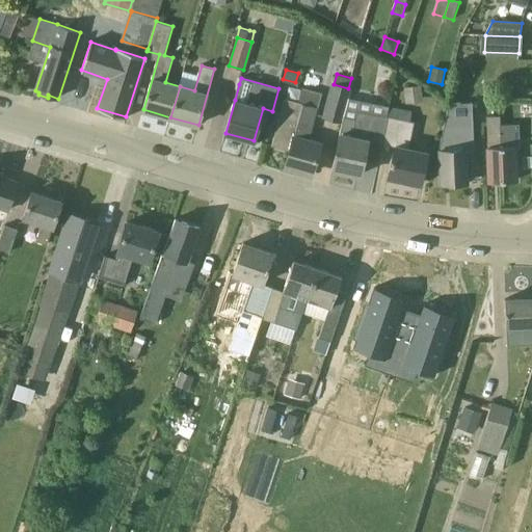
[(348,88),(334,84),(324,117),(342,122),(351,89),(348,88)]
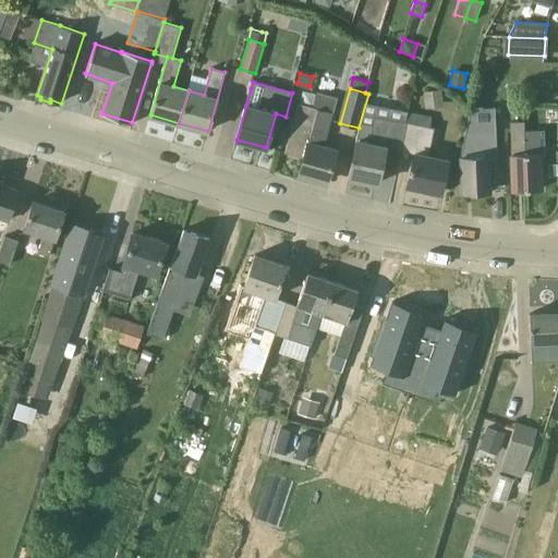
[(426,109),(444,107),(441,89),(423,93),(426,109)]
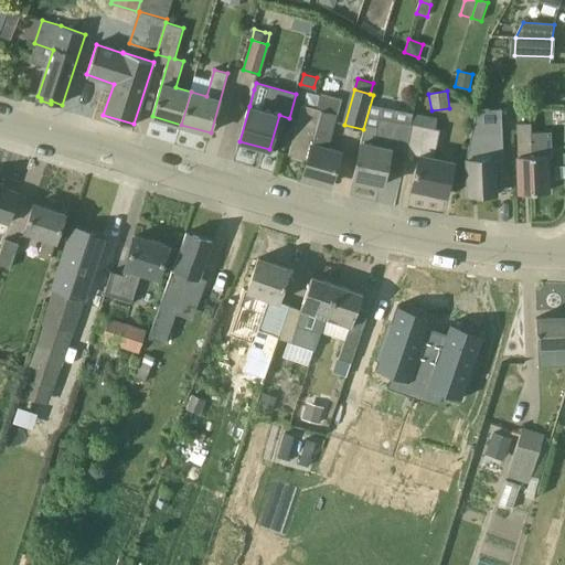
[(302,104),(289,155),(308,160),(302,177),(331,184),(340,151),(328,148),(337,114),(322,109),(302,104)]
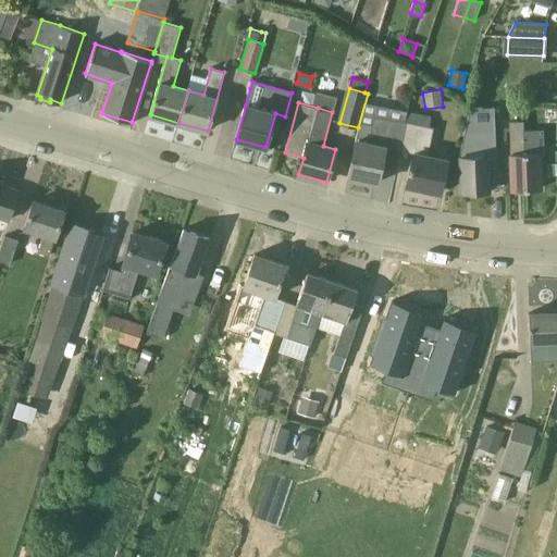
[(387,141),(401,145),(406,122),(374,115),(371,128),(359,125),(348,177),(379,183),(385,147),(386,148),(387,141)]
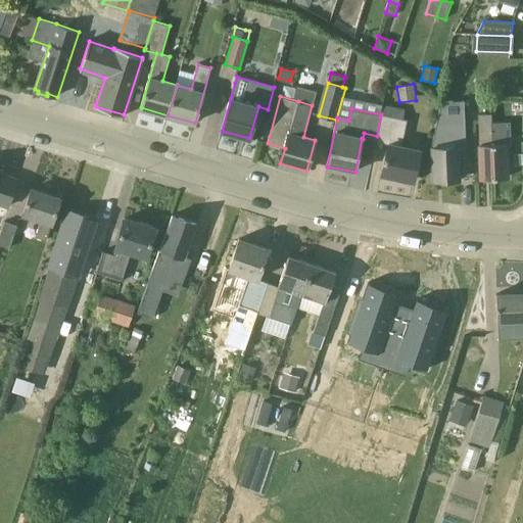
[(381,114),(377,136),(377,137),(389,139),(388,144),(382,174),(414,181),(420,151),(401,147),(407,121),(381,114)]
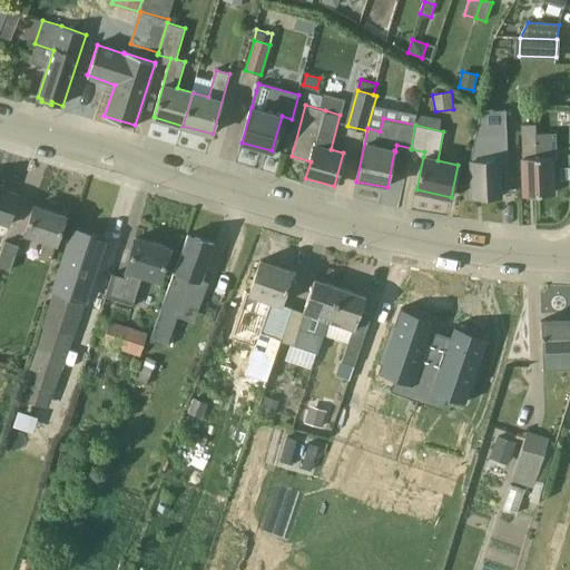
[(537,125),(521,126),(524,195),(553,194),(552,156),(538,156),(537,125)]
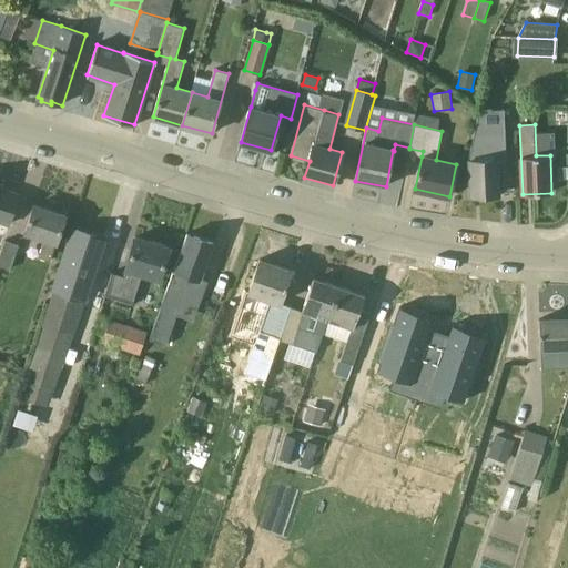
[(504,129),(475,129),(468,160),(470,195),(500,194),(498,166),(506,166),(504,129)]
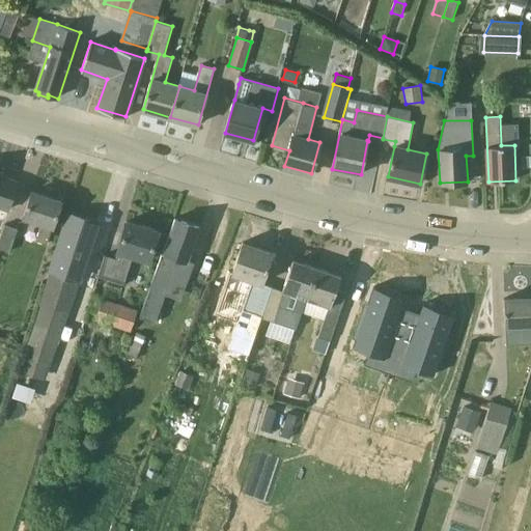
[(18,182),(3,176),(4,173),(0,171),(0,207),(8,211),(18,182)]
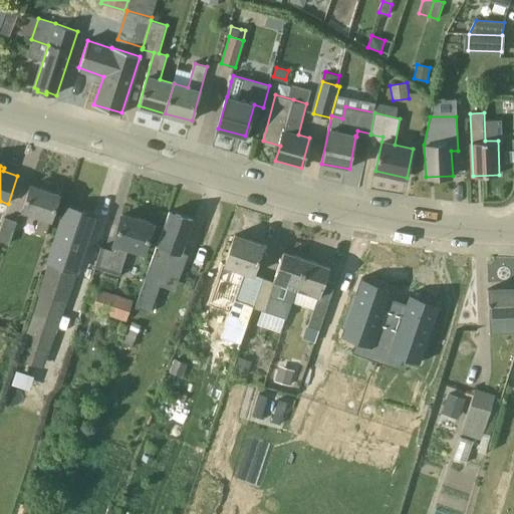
[(31,186),(23,211),(40,216),(35,233),(46,237),(59,195),(31,186)]
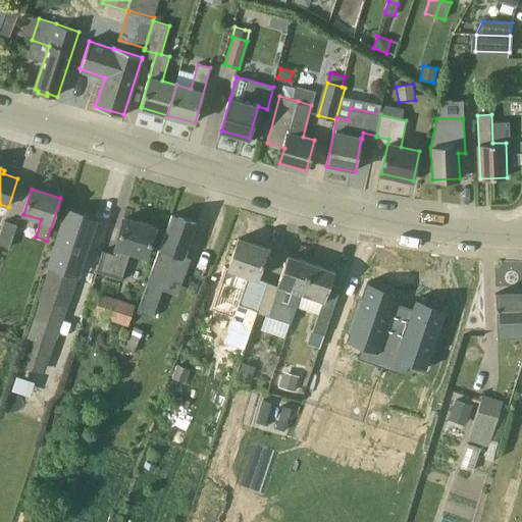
[(68,211),(47,278),(41,298),(24,350),(19,365),(47,374),(52,358),(96,220),(68,211)]
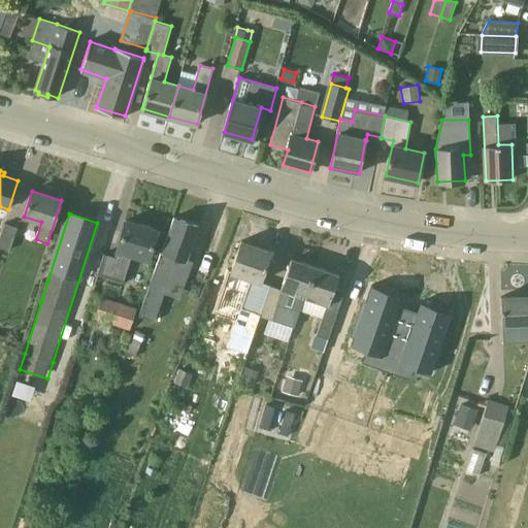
[(155,270),(186,281),(193,260),(188,259),(199,227),(174,218),(155,270)]
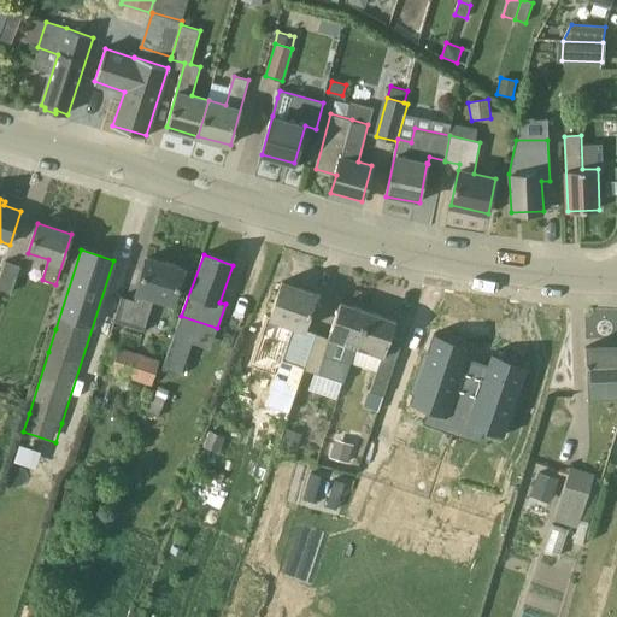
[(115,321),(128,325),(144,331),(154,297),(172,303),(183,268),(148,258),(135,301),(122,297),(115,321)]
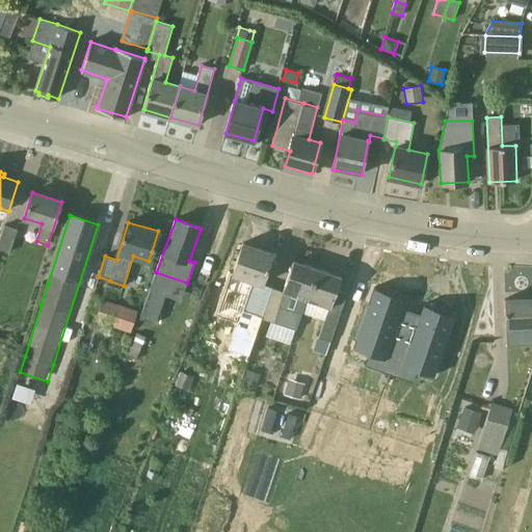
[(0,249),(9,253),(18,230),(5,225),(0,239),(0,249)]
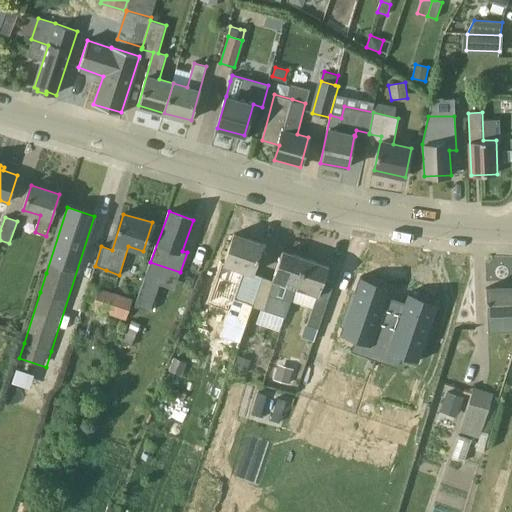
[(220,276),(239,283),(233,299),(253,306),(262,281),(251,277),(263,244),(234,234),(220,276)]
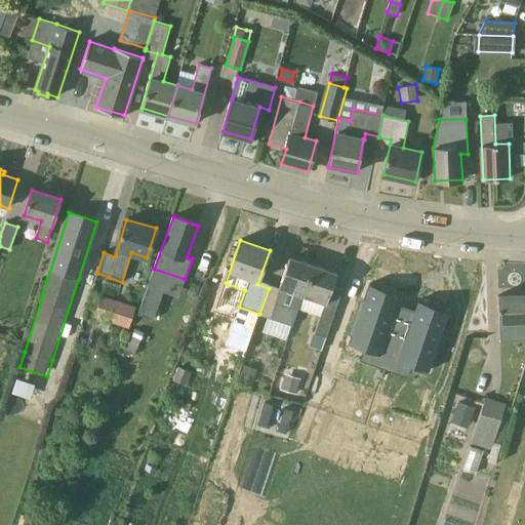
[(269,288),(259,314),(259,315),(292,326),(298,309),(314,266),(290,257),(280,287),(293,291),(289,303),(283,306),(276,304),(279,291),(269,288)]
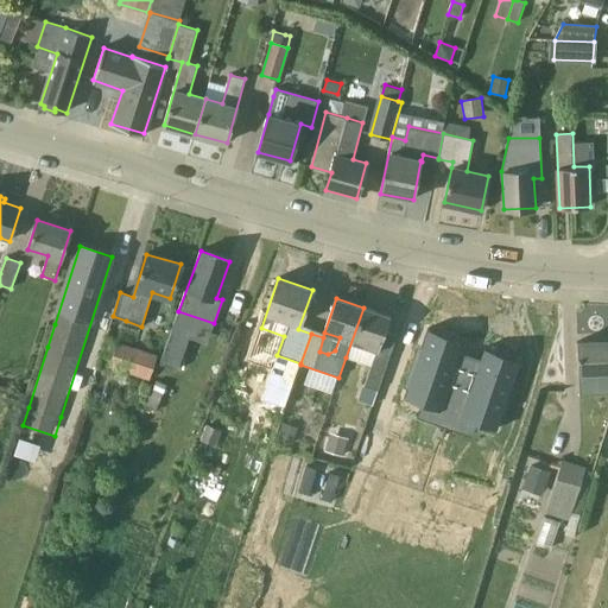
[(363,308),(346,358),(372,366),(360,400),(374,405),(390,359),(378,354),(391,317),(363,308)]
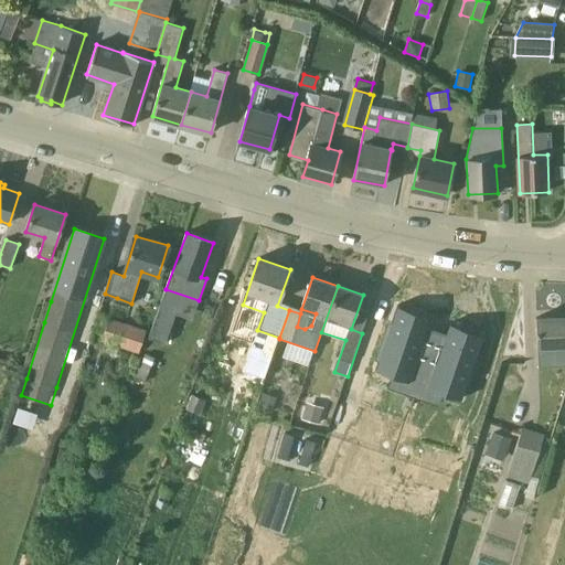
[(176,312),(159,307),(148,338),(164,343),(176,312)]
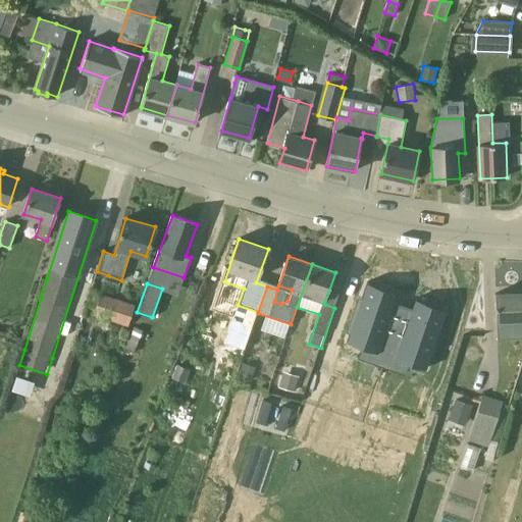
[(382,340),(396,302),(398,295),(396,294),(368,284),(367,284),(362,298),(360,305),(359,307),(350,333),(348,338),(350,338),(379,349),(382,340)]
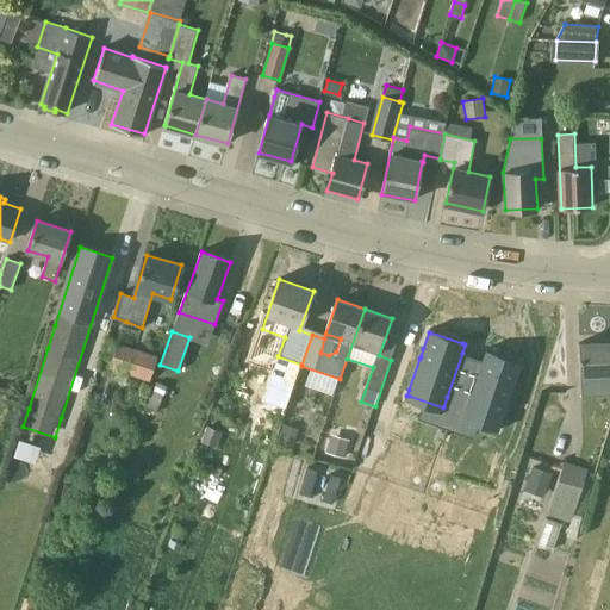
[(609,393),(609,342),(579,343),(582,394),(609,393)]
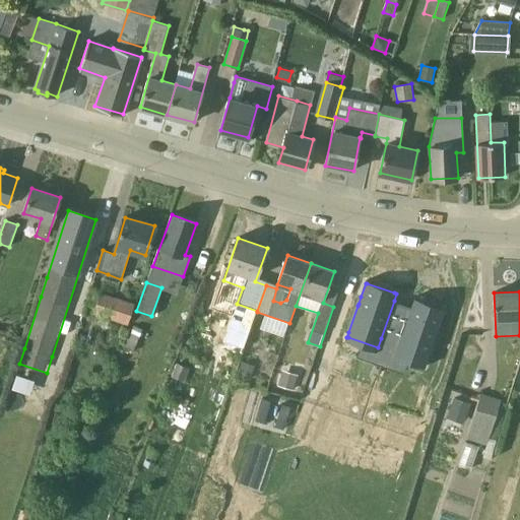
[(100,293),(92,314),(128,325),(134,304),(100,293)]
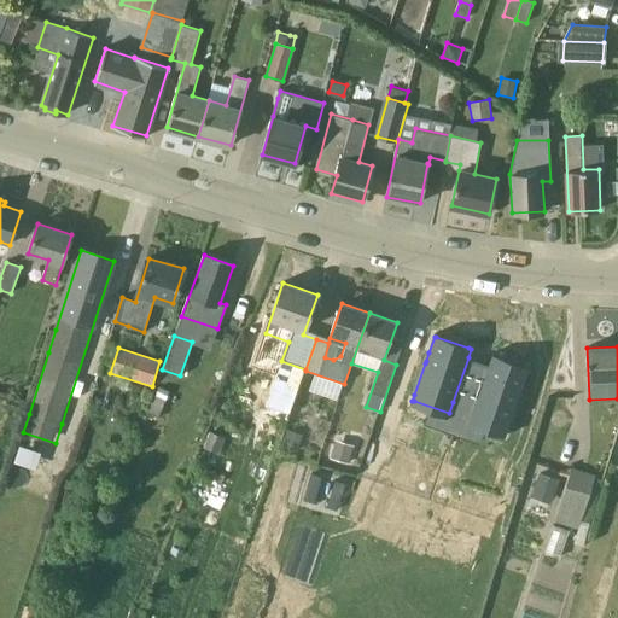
[(488,365),(473,409),(470,420),(505,432),(506,432),(508,427),(517,402),(517,400),(520,390),(528,368),(526,367),(494,356),(491,356),(488,365)]
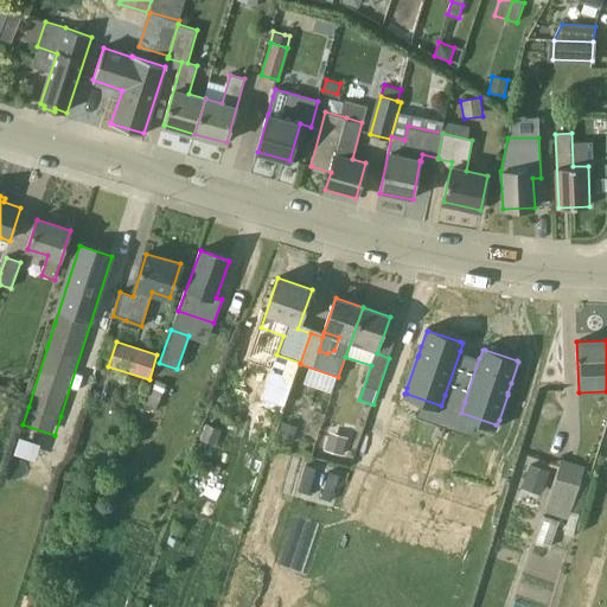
[(455,398),(465,402),(479,358),(470,355),(460,351),(445,395),(454,398),(455,398)]
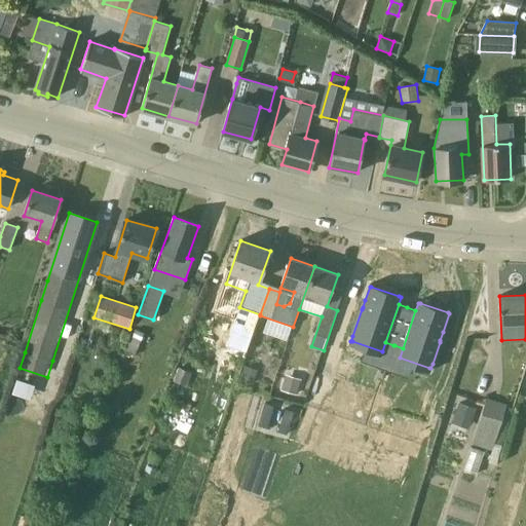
[(144,333),(136,329),(126,350),(136,353),(144,333)]
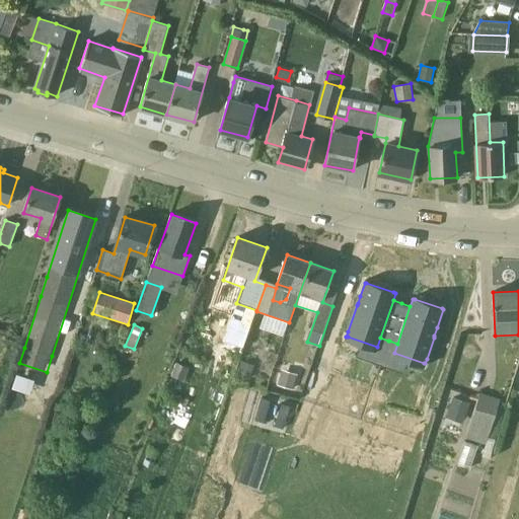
[(254,365),(241,361),(236,375),(250,379),(254,365)]
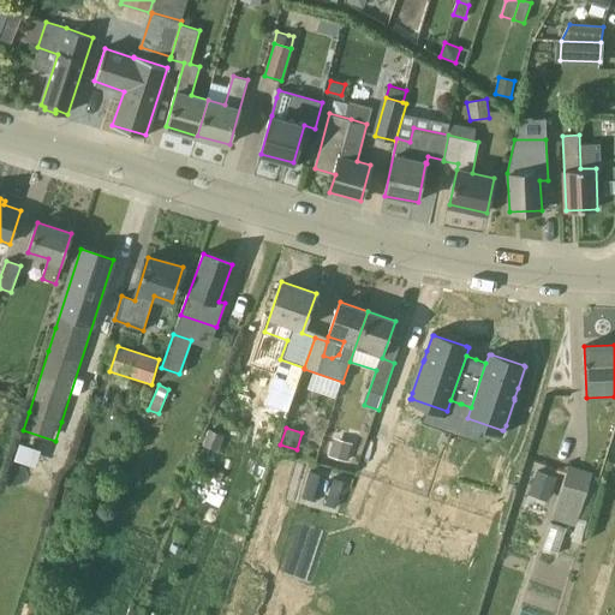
[(218,451),(225,436),(208,429),(202,445),(218,451)]
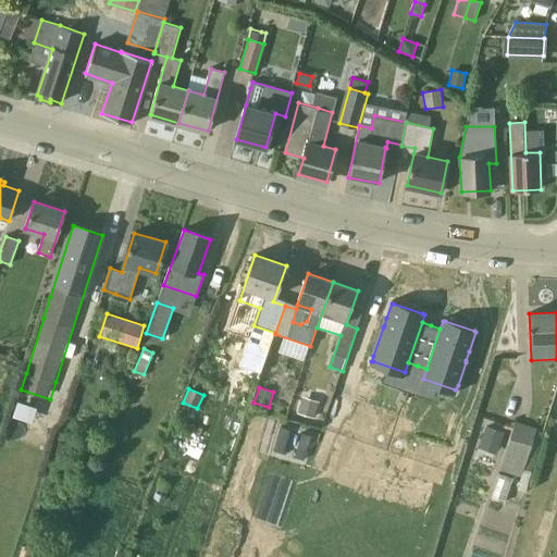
[(320,401),(302,396),(298,412),(314,418),(320,401)]
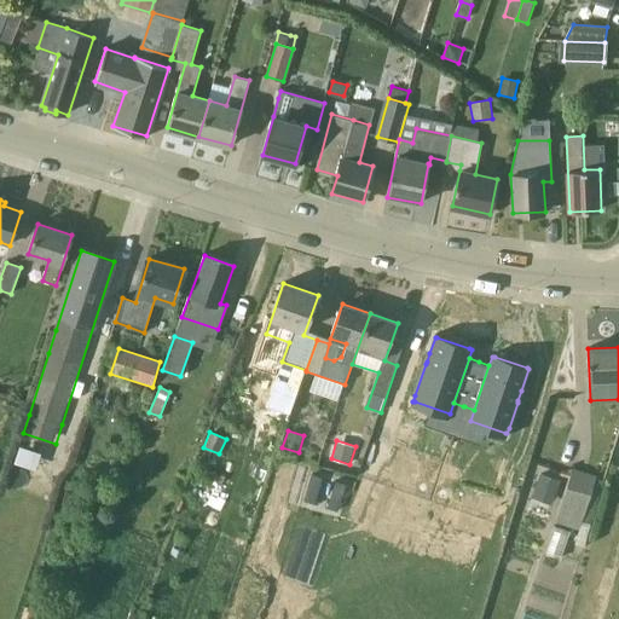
[(19,446),(16,462),(39,468),(42,452),(19,446)]
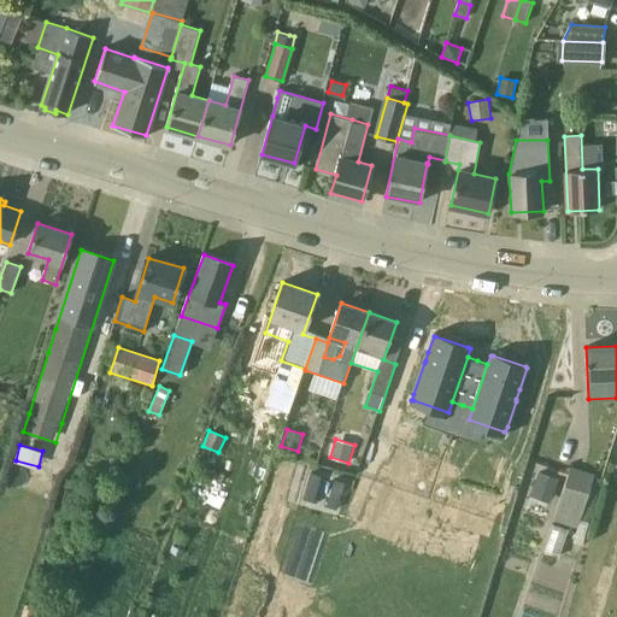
[(397,451),(371,518),(399,528),(423,460),(397,451)]
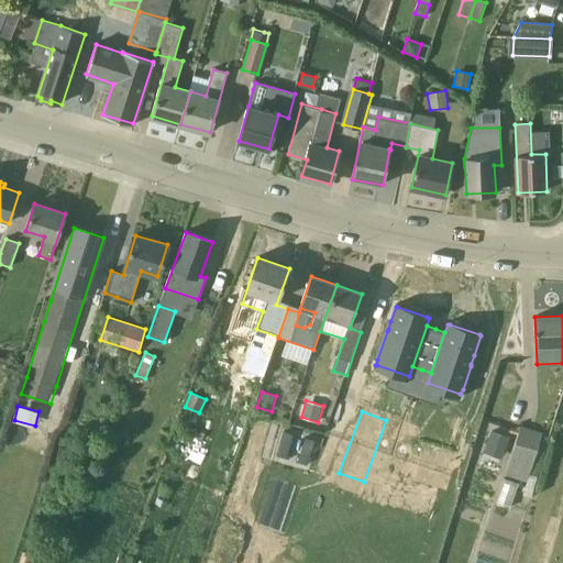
[(542,433),(520,427),(505,475),(527,482),(542,433)]
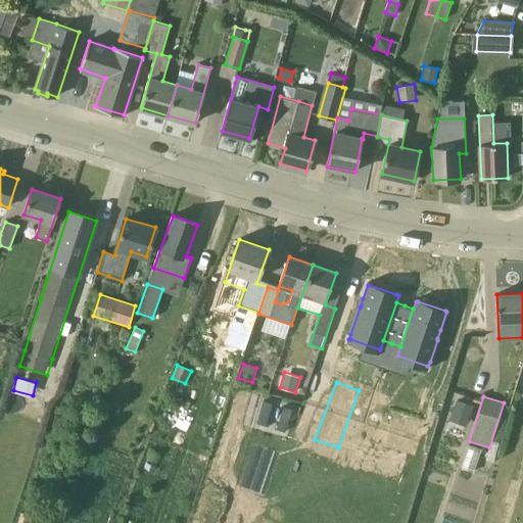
[(473,406),(456,399),(448,420),(466,426),(473,406)]
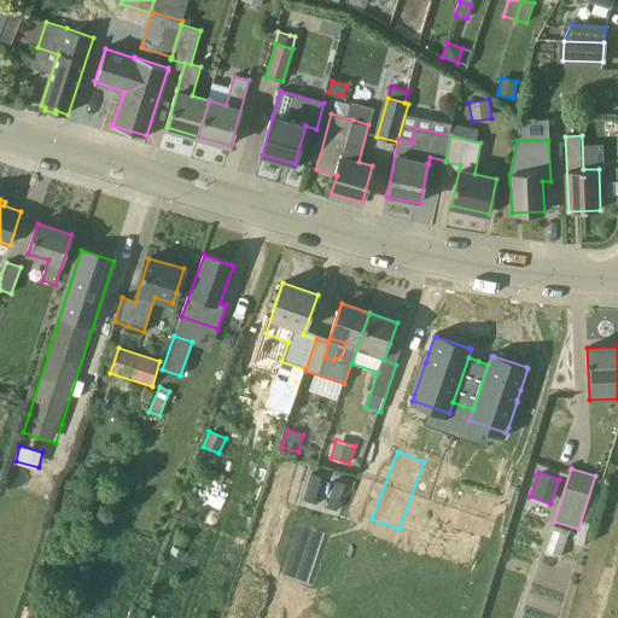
[(548,551),(560,555),(569,530),(555,526),(548,551)]
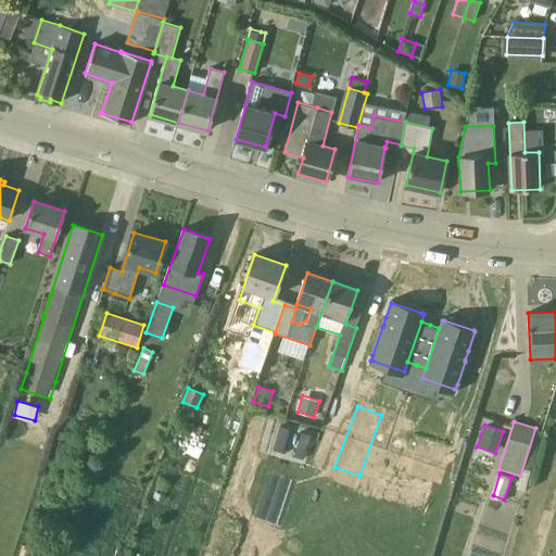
[(28,555),(32,548),(24,546),(20,555),(28,555)]
